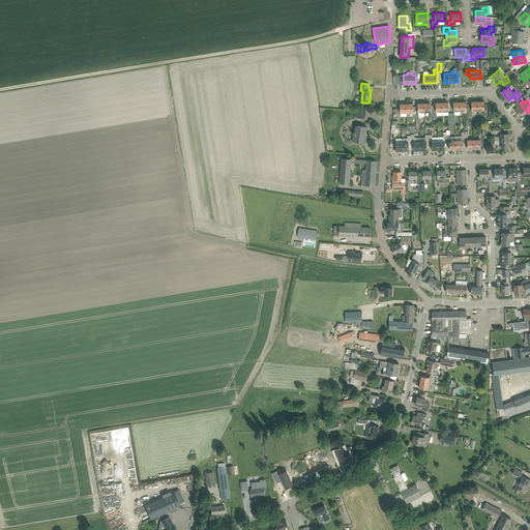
[(484,100),(478,101),(478,110),(484,110),(484,112),(484,116),(488,116),(488,104),(484,105),(484,100)]
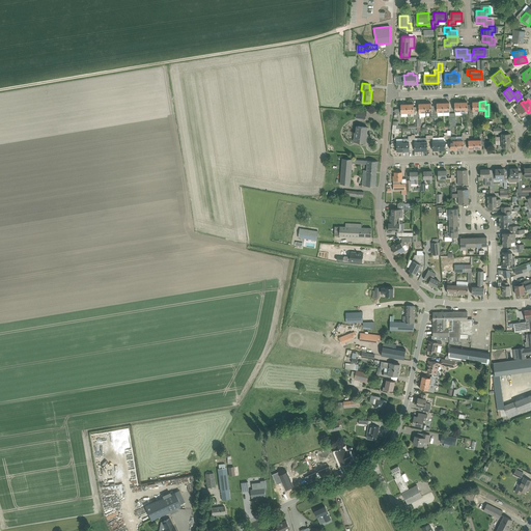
[(468,102),(462,102),(462,111),(468,111),(468,113),(467,113),(468,126),(471,126),(470,117),(471,117),(470,106),(468,106),(468,102)]
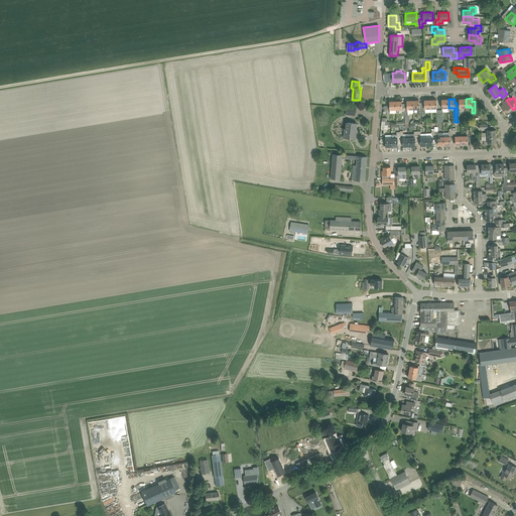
[(457,103),(458,114),(461,113),(461,109),(460,109),(460,107),(466,107),(466,99),(460,99),(460,103),(457,103)]
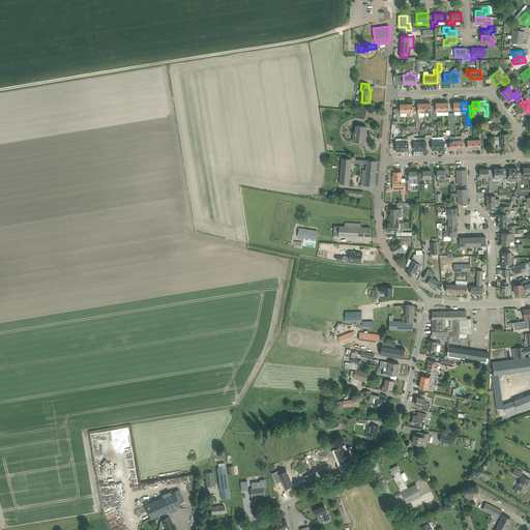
[(418,107),(415,107),(416,118),(416,126),(420,126),(419,116),(424,116),(424,112),(424,102),(418,104),(418,107)]
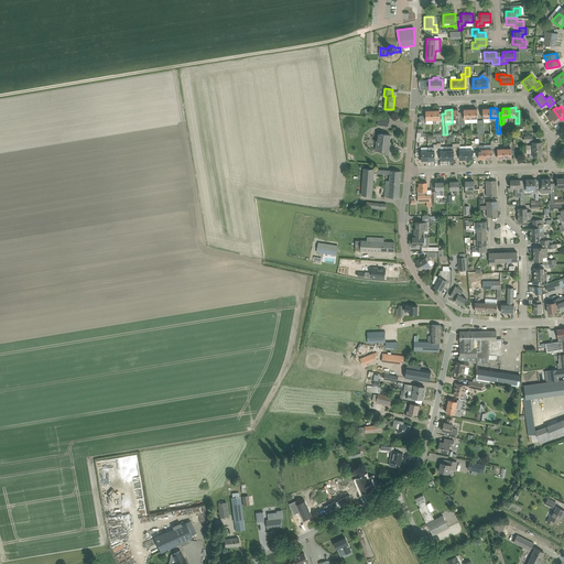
[(458,109),(452,109),(452,119),(457,119),(458,126),(462,125),(462,112),(458,112),(458,109)]
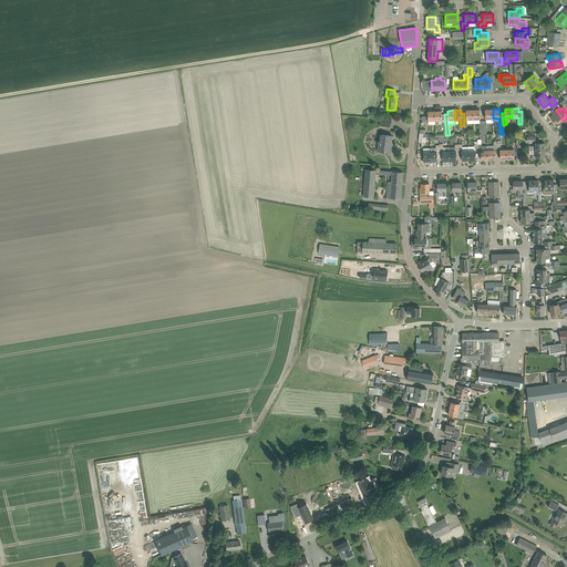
[(464,113),(464,125),(467,125),(467,120),(474,119),(473,110),(466,110),(466,113),(464,113)]
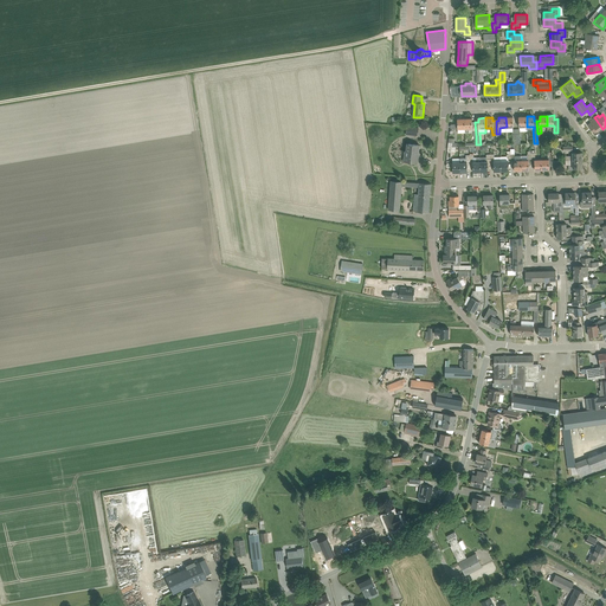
[(595,135),(603,129),(594,117),(590,121),(591,122),(587,124),(595,135)]
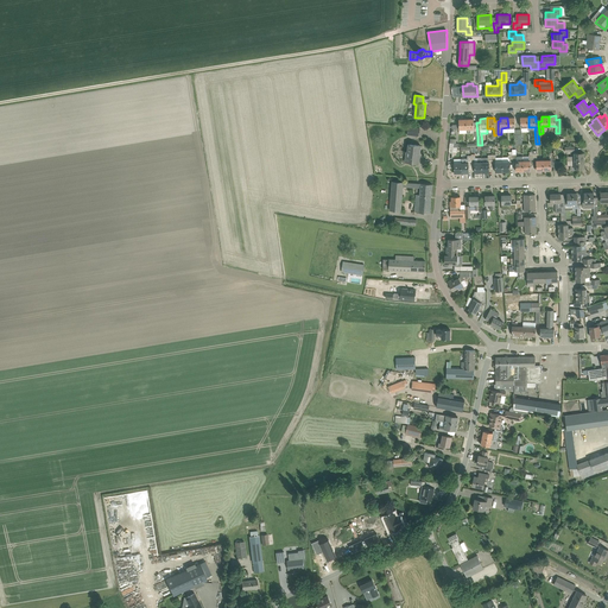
[(467,128),(467,133),(470,133),(470,128),(473,128),(474,135),(477,135),(476,122),(474,122),(474,119),(467,119),(467,128)]
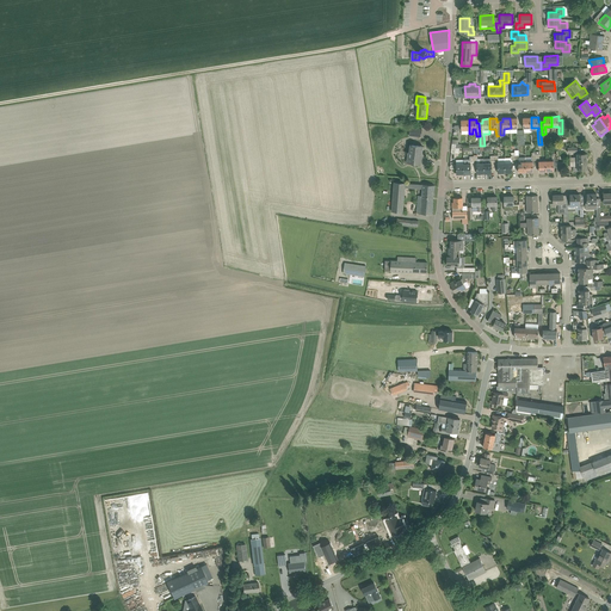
[(423,129),(421,129),(409,128),(408,136),(421,137),(423,129)]
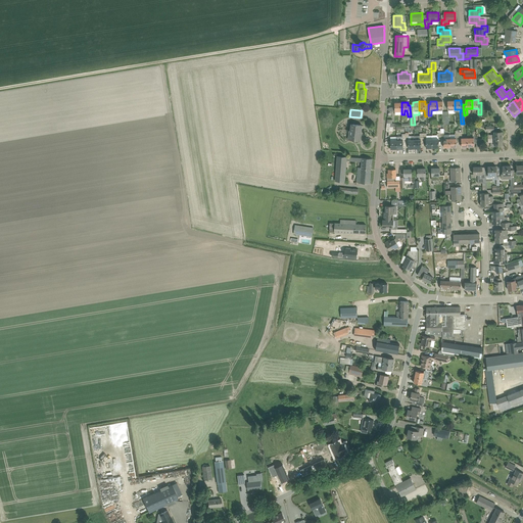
[(352,124),(351,140),(361,141),(363,125),(352,124)]
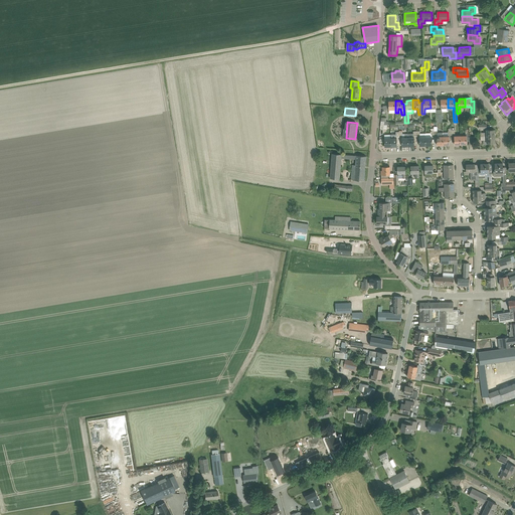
[(443,132),(443,136),(444,145),(450,145),(450,142),(452,142),(452,130),(449,130),(449,132),(443,132)]
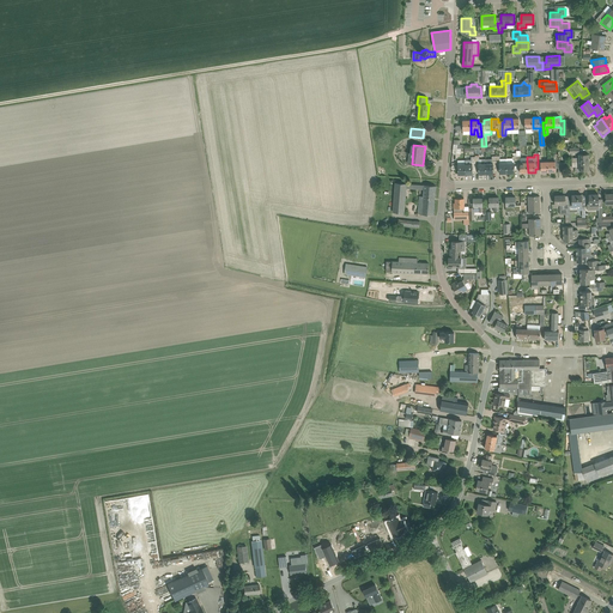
[(541,171),(548,171),(548,162),(541,162),(541,159),(541,155),(538,155),(538,169),(541,169),(541,171)]
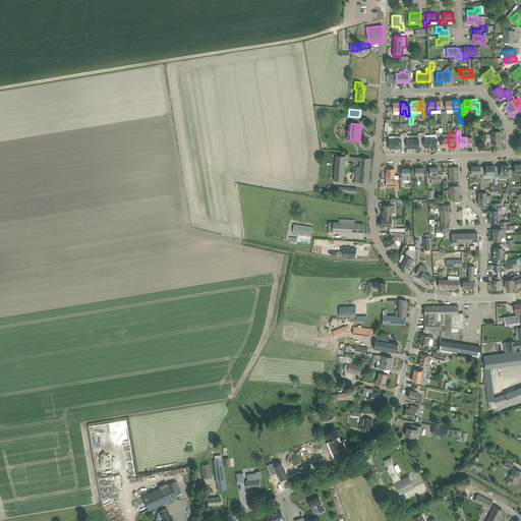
[(413,135),(413,148),(419,148),(419,145),(422,145),(421,132),(418,132),(418,134),(413,135)]
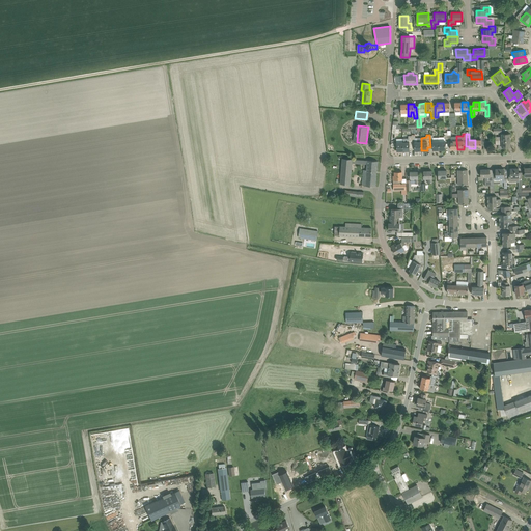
[(432,150),(439,149),(439,141),(439,137),(434,137),(432,135),(429,135),(430,147),(432,147),(432,150)]
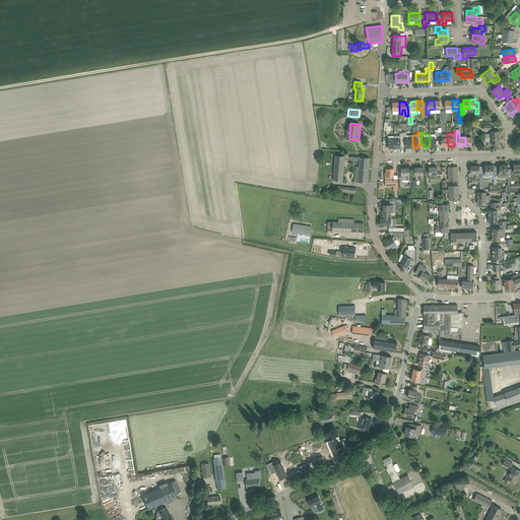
[(400,135),(394,135),(395,139),(395,147),(401,147),(401,145),(403,145),(403,133),(400,133),(400,135)]
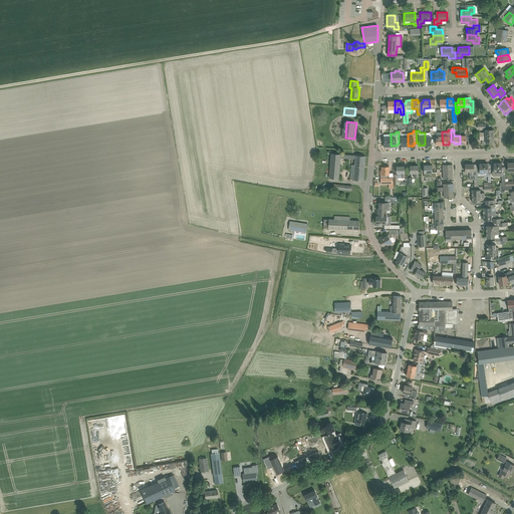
[(402,146),(408,146),(408,134),(402,134),(402,132),(399,132),(399,144),(402,143),(402,146)]
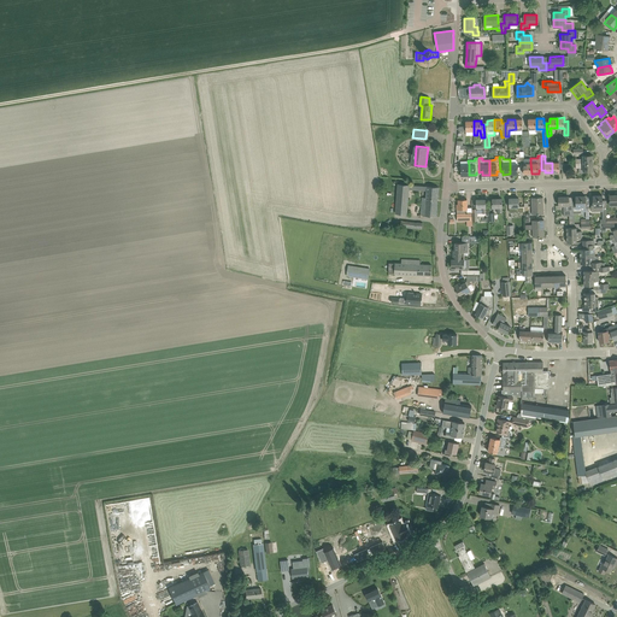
[(410,189),(418,189),(418,186),(398,184),(395,213),(407,213),(410,189)]
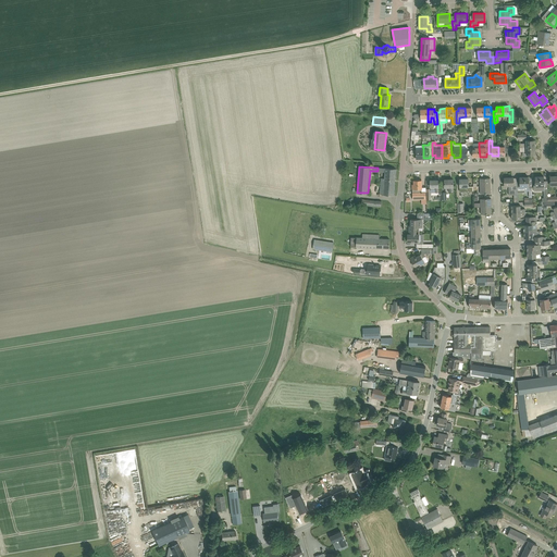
[(396,169),(378,168),(378,171),(385,172),(385,178),(382,178),(380,194),(394,195),(396,169)]
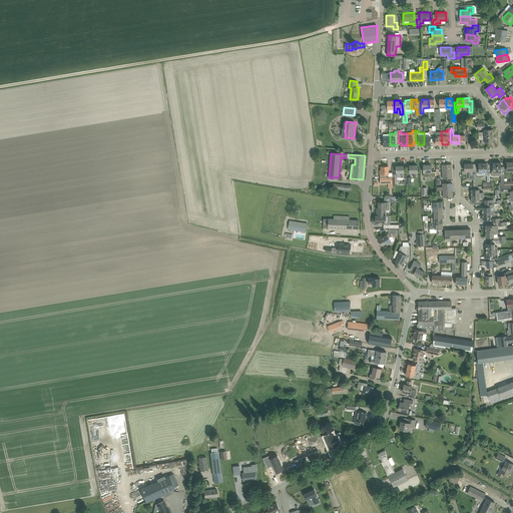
[(479,172),(483,172),(483,176),(487,176),(487,180),(490,180),(490,177),(490,172),(487,172),(487,162),(479,163),(479,172)]
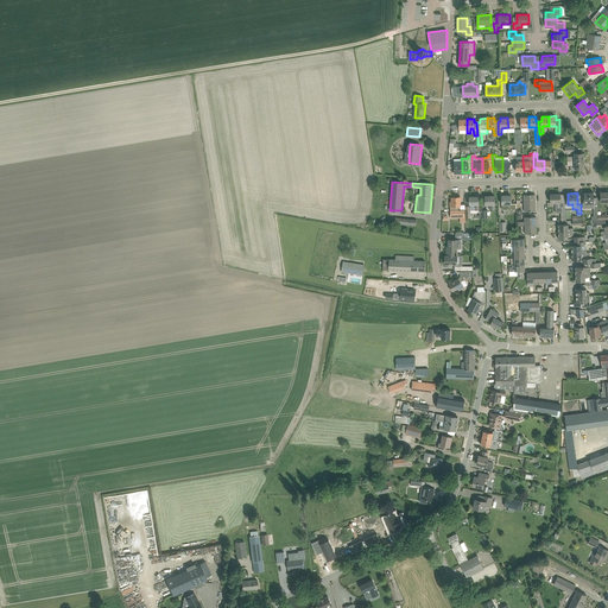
[(584,192),(584,208),(589,208),(589,203),(594,203),(594,192),(584,192)]
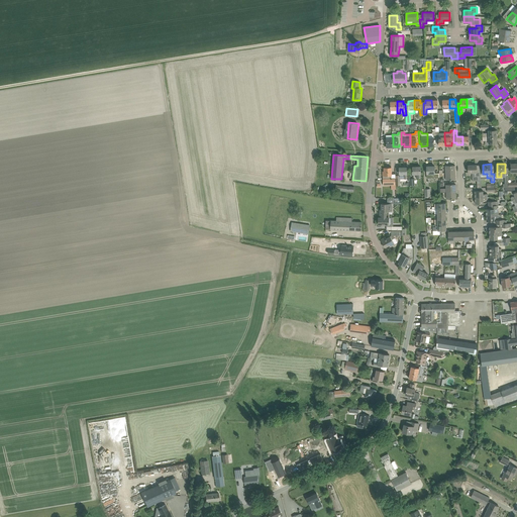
[(473,172),(473,181),(480,181),(480,177),(480,171),(477,171),(477,165),(469,165),(469,173),(473,172)]
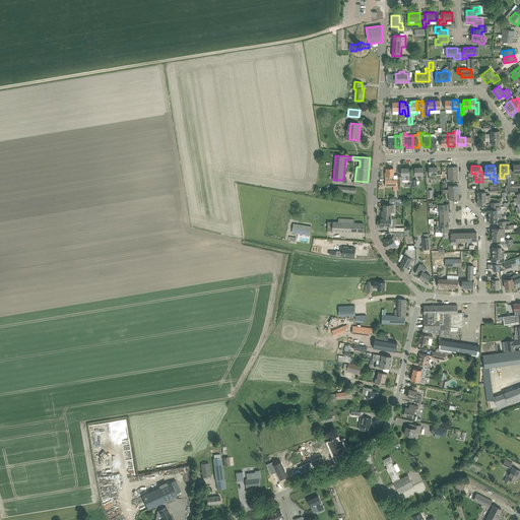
[(430,179),(442,179),(442,174),(438,174),(438,167),(430,167),(430,175),(430,179)]
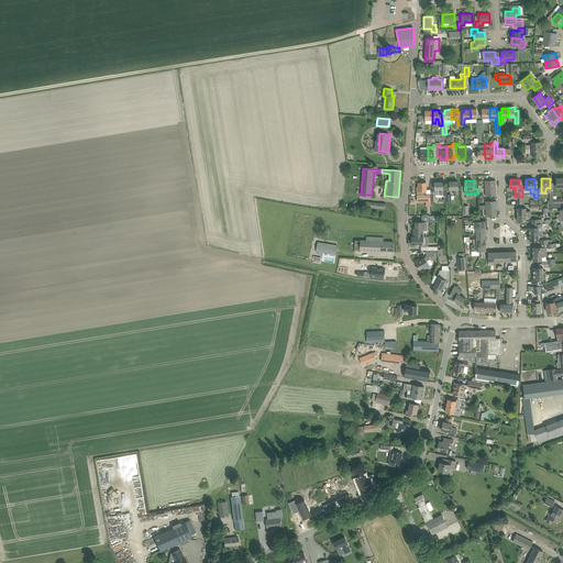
[(426,206),(427,206),(431,206),(431,202),(431,194),(427,194),(427,189),(427,181),(419,183),(419,186),(417,186),(417,190),(417,192),(417,196),(418,201),(426,201),(426,206)]
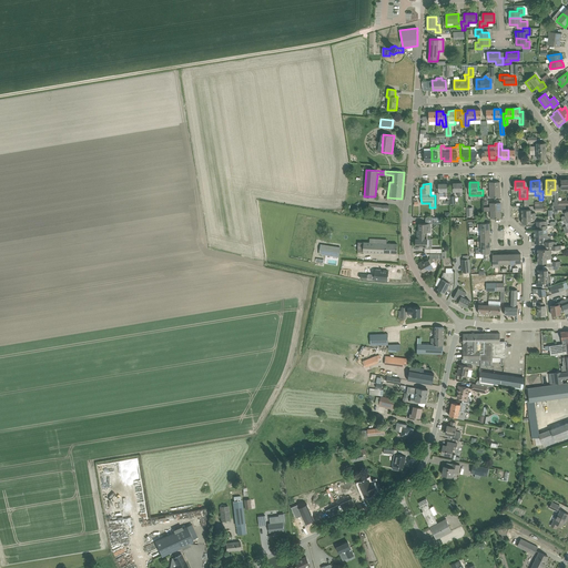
[(439,192),(435,192),(435,204),(439,204),(439,196),(444,196),(447,196),(447,191),(447,183),(438,183),(439,191),(439,192)]
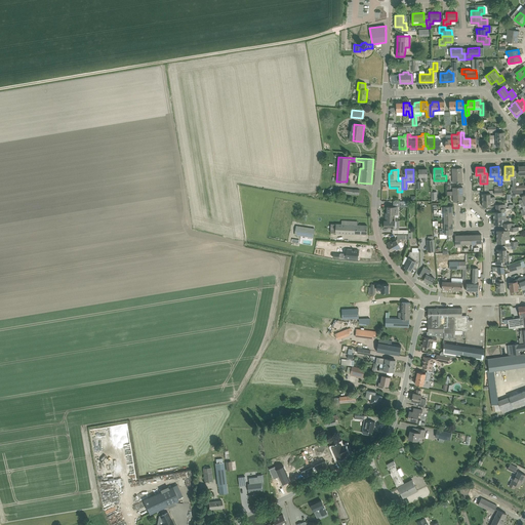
[(428,169),(419,169),(419,176),(423,176),(423,180),(428,180),(428,176),(428,169)]
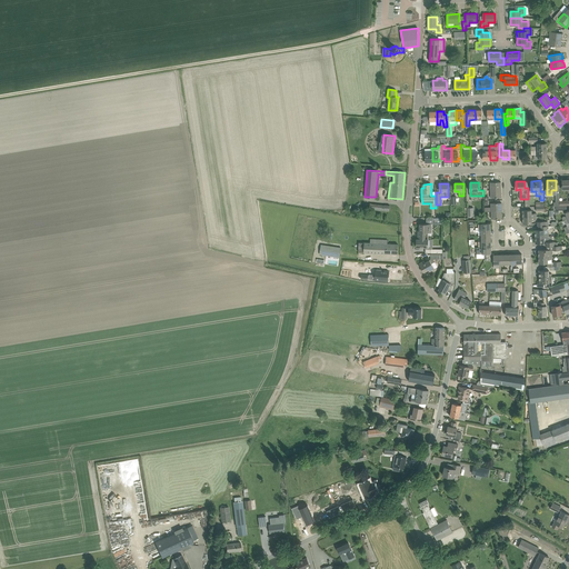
[(431,223),(426,223),(420,223),(420,231),(418,231),(418,239),(428,239),(428,232),(431,232),(431,223)]
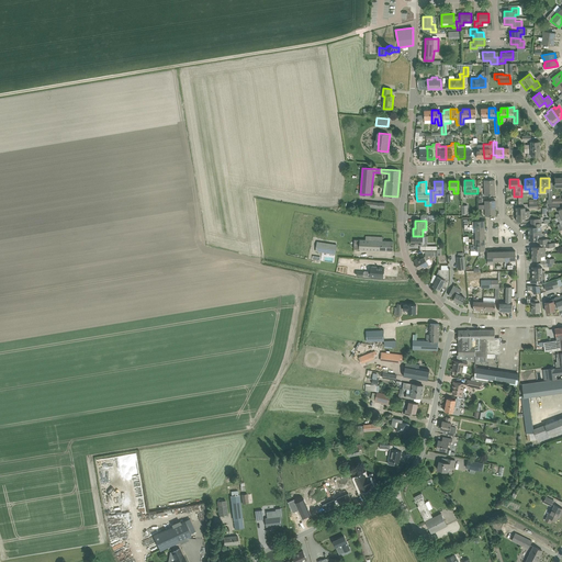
[(542,233),(542,226),(542,223),(539,223),(534,223),(534,224),(534,226),(529,227),(529,234),(542,233)]
